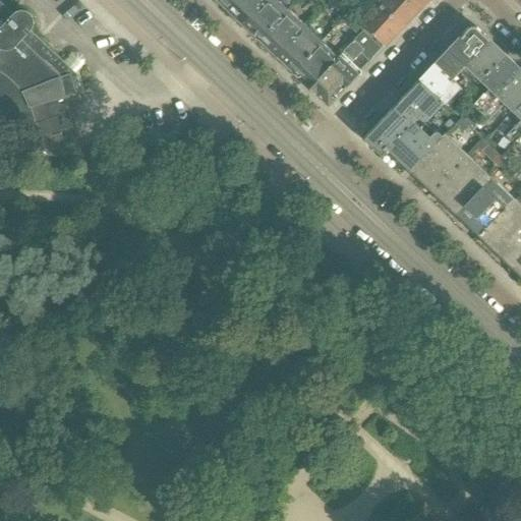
[(233,0),(226,8),(242,23),(264,0),(233,0)]
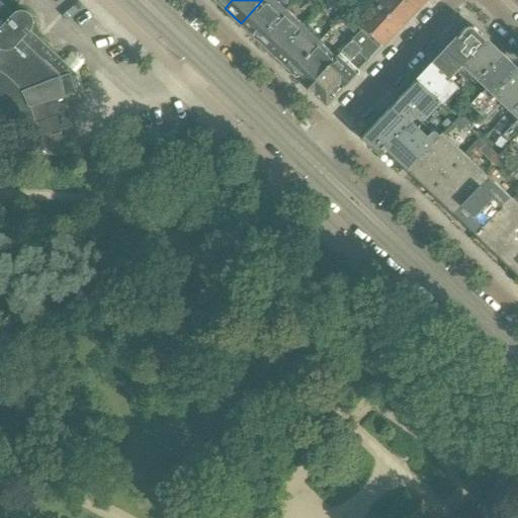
[(262,0),(241,23),(257,38),(285,9),(275,0),(262,0)]
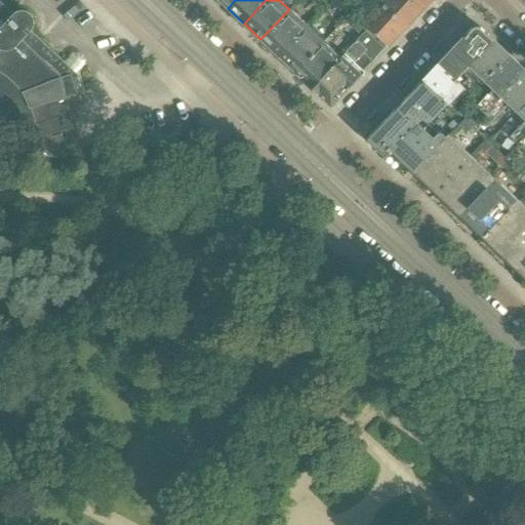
[(319,0),(331,12),(340,3),(337,0),(319,0)]
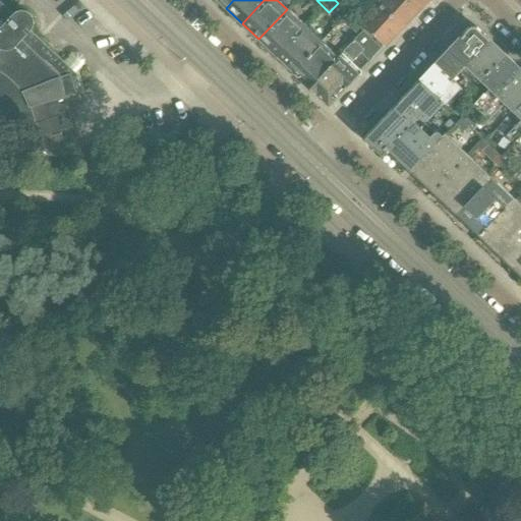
[(402,25),(374,0),(373,0),(365,8),(368,11),(358,21),(348,12),(341,20),(357,35),(343,51),(353,60),(360,52),(369,60),(402,25)]
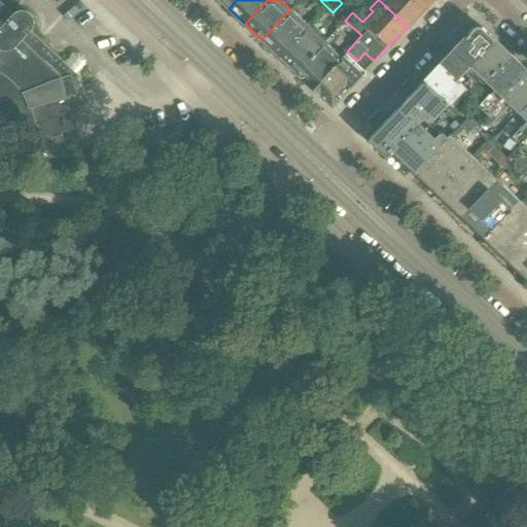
[(379,0),(407,26),(425,7),(417,0),(379,0)]
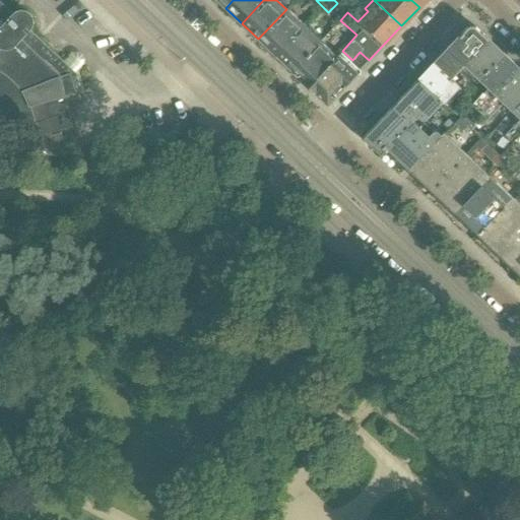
[(44,119),(67,112),(63,95),(74,92),(69,76),(75,74),(28,30),(29,28),(30,28),(31,26),(33,24),(33,22),(33,21),(33,19),(31,17),(30,15),(29,14),(28,13),(26,12),(24,11),(22,10),(21,10),(19,11),(17,11),(15,12),(13,13),(12,15),(0,3),(0,96),(3,100),(8,113),(17,141),(39,135),(35,123),(39,122),(45,120),(44,119)]
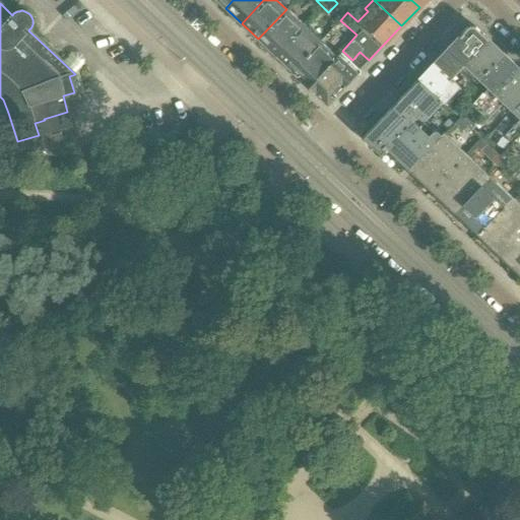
[(258,39),(276,56),(305,26),(305,25),(286,8),(286,9),(258,39)]
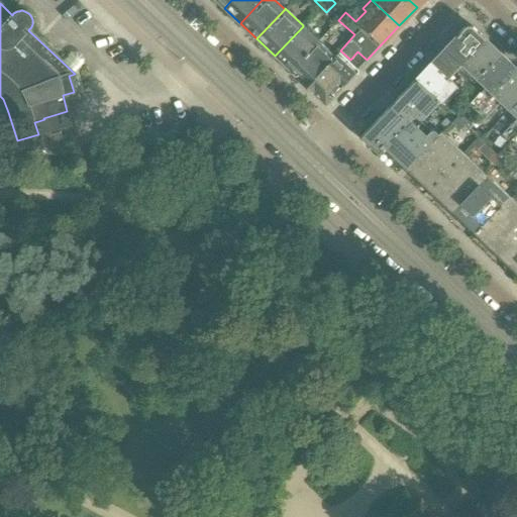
[(275,56),(291,71),(319,41),(303,26),(275,56)]
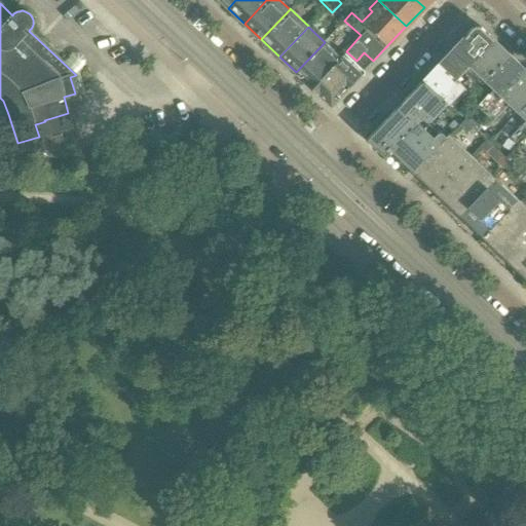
[(439,63),(456,79),(463,72),(493,40),(479,27),(474,27),(439,63)]
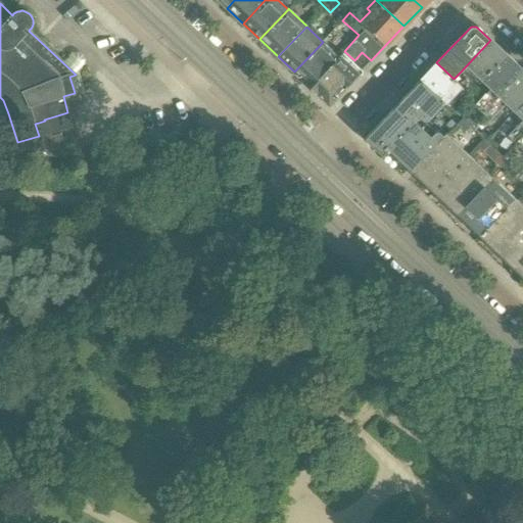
[(490,40),(461,72),(476,86),(482,80),(506,54),(490,40)]
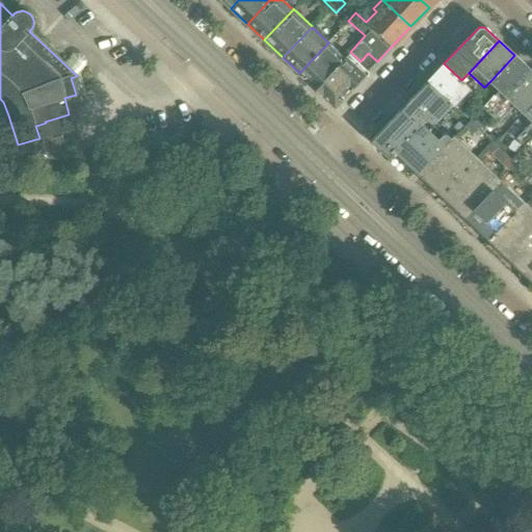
[(299,73),(316,88),(344,58),(328,43),(299,73)]
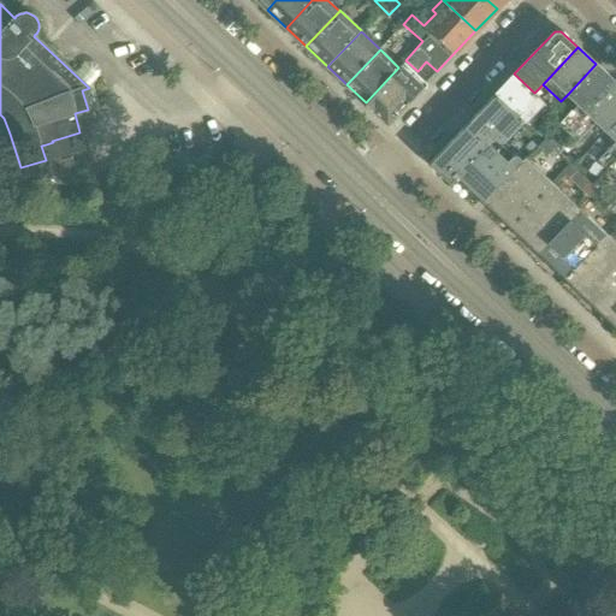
[(596,64),(568,94),(578,104),(558,124),(567,132),(615,82),(596,64)]
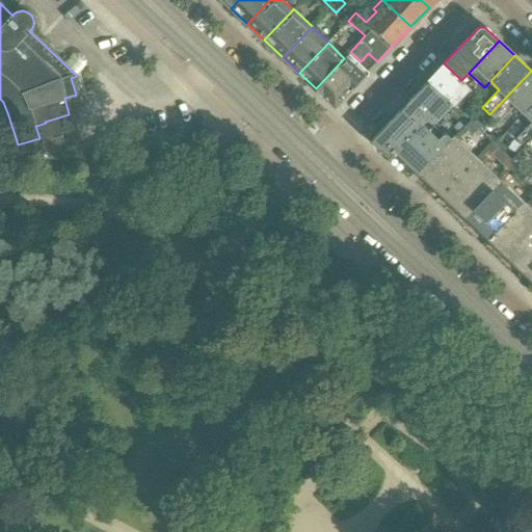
[(345,56),(344,58),(316,88),(335,107),(365,75),(345,56)]
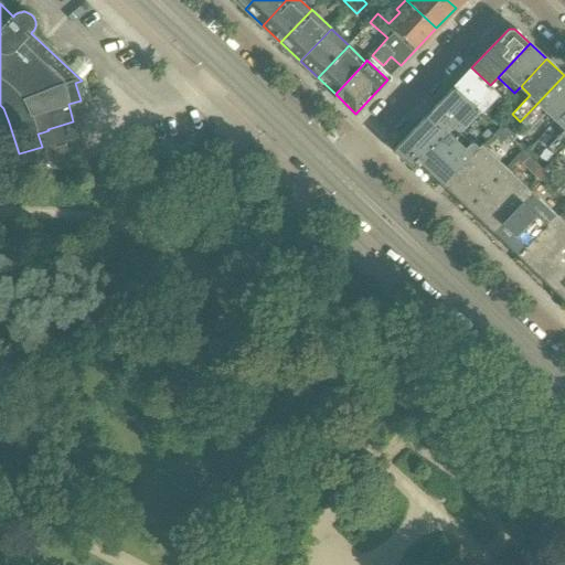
[(455,85),(482,112),(499,94),(490,85),(471,67),(455,85)]
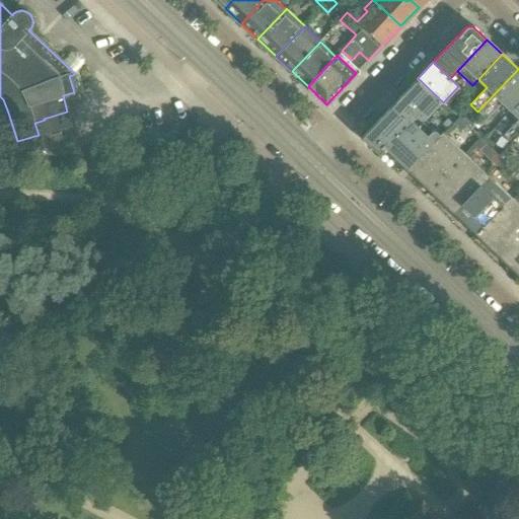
[(511,109),(518,101),(518,70),(518,69),(477,112),(487,119),(503,102),(511,109)]
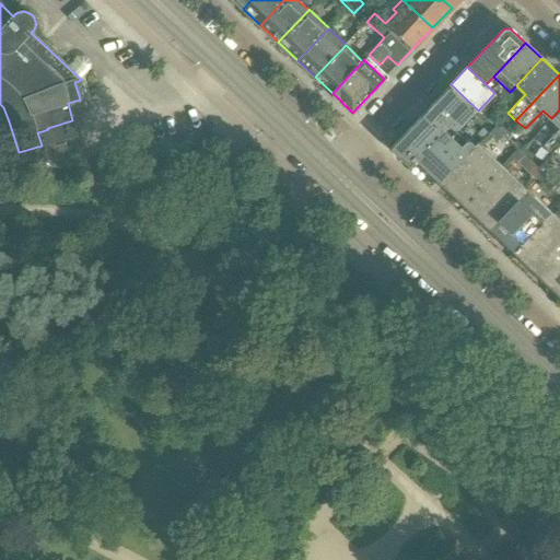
[(475,147),(478,143),(494,127),(492,125),(485,117),(478,111),(451,84),(422,115),(441,133),(444,130),(461,146),(465,142),(470,142),(475,147)]
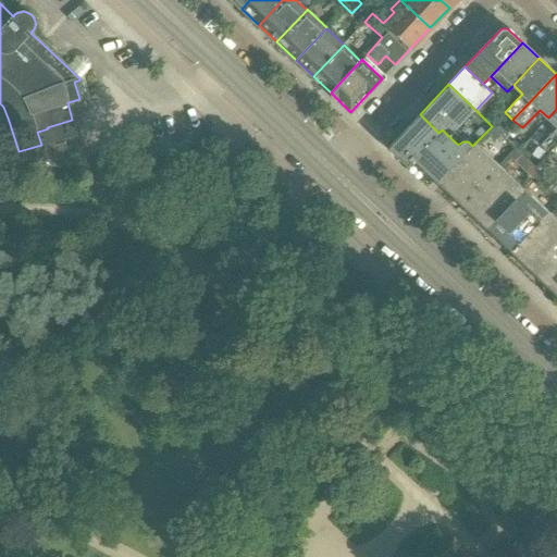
[(546,151),(547,152),(556,143),(556,109),(548,118),(556,126),(528,158),(534,164),(546,151)]
